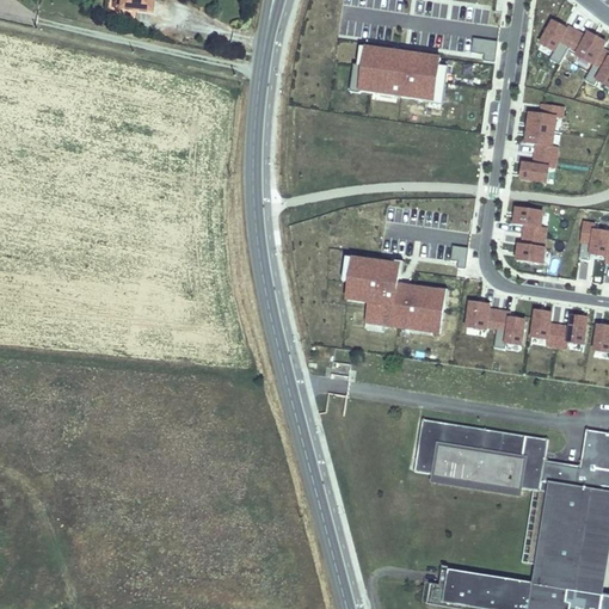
[(108,0),(105,25),(136,26),(136,17),(149,17),(149,0),(108,0)]
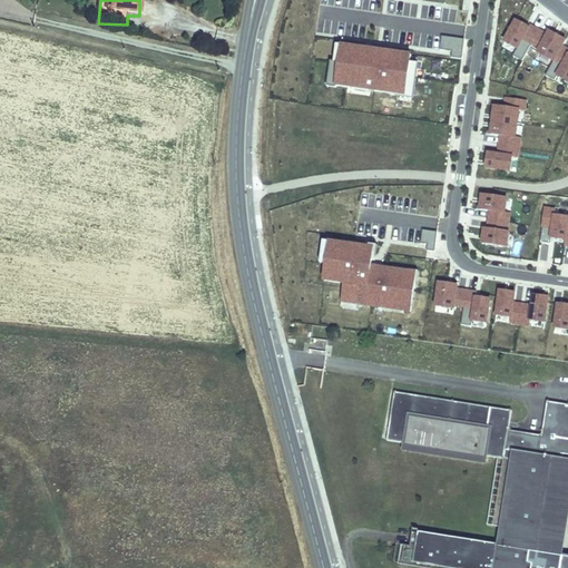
[(515,19),(502,39),(515,46),(511,52),(520,58),(529,42),(537,47),(536,50),(551,58),(544,72),(552,79),(556,74),(567,79),(567,54),(567,51),(567,47),(560,43),(564,38),(547,29),(545,32),(528,23),(527,26),(515,19)]
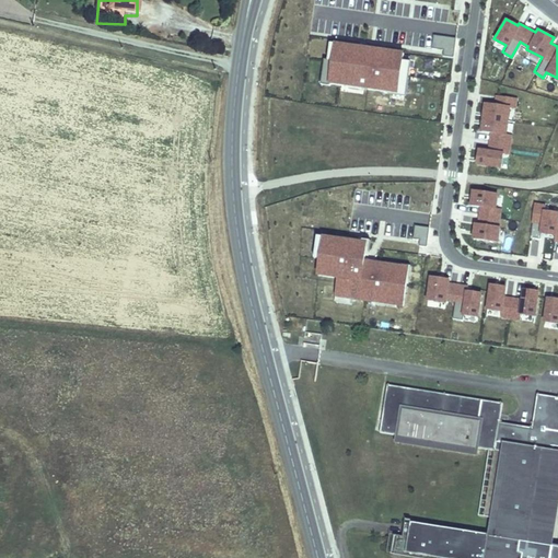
[(454,36),(432,34),(430,46),(441,48),(441,54),(452,56),(454,36)]
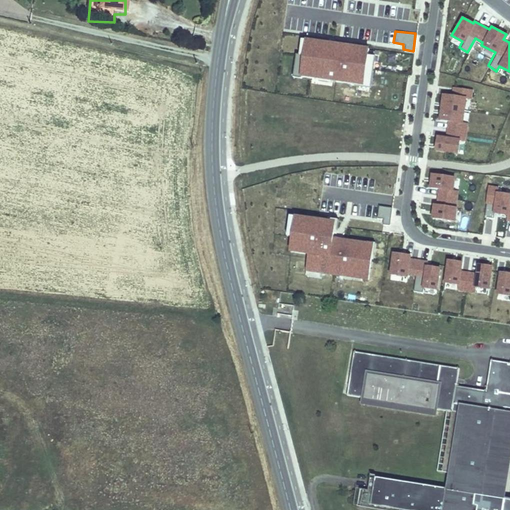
[(304,53),(295,52),(292,75),(300,76),(300,74),(358,83),(358,81),(368,82),(372,50),(368,50),(368,48),(306,39),(304,53)]
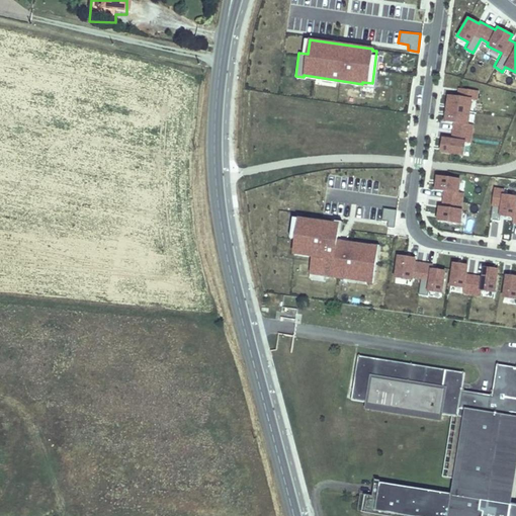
[(475,98),(477,90),(457,87),(456,95),(447,94),(443,120),(452,121),(450,138),(441,137),(440,150),(462,153),(463,141),(469,141),(471,123),(466,122),(469,98),(475,98)]
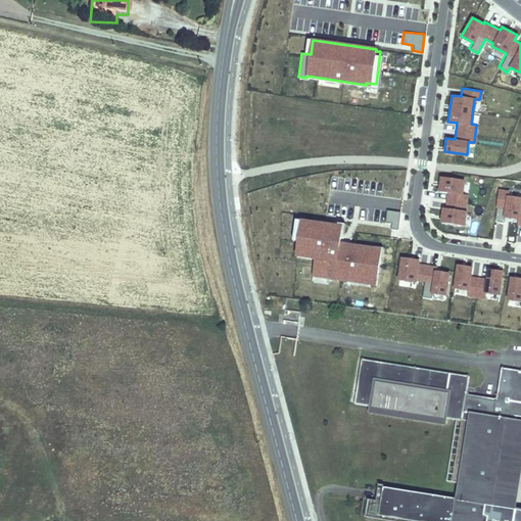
[(463,180),(439,177),(437,190),(446,191),(444,208),(442,207),(440,222),(463,225),(465,211),(464,211),(466,193),(461,193),(463,180)]
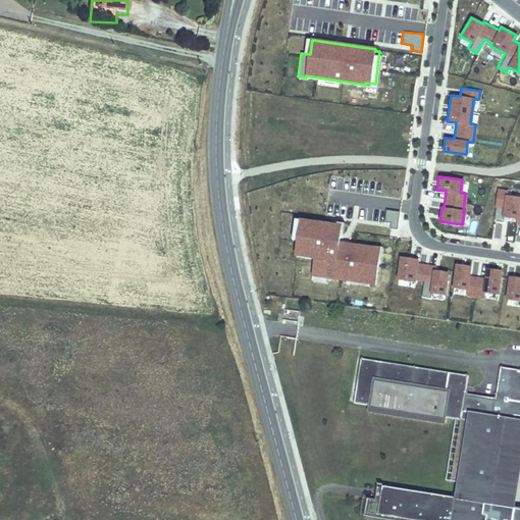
[(507,190),(497,189),(492,219),(503,221),(503,216),(516,218),(515,222),(519,222),(519,207),(518,207),(519,197),(507,195),(507,190)]
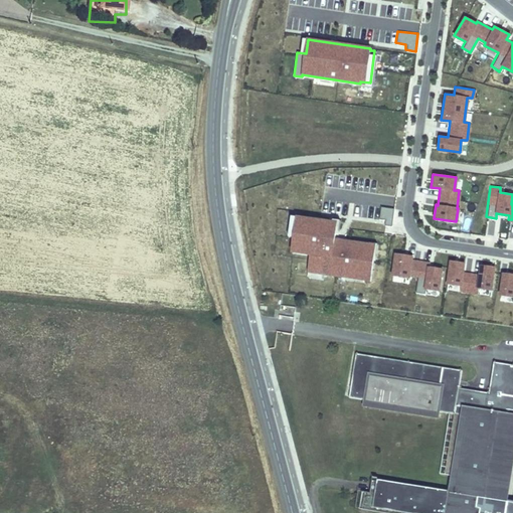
[(393,207),(379,205),(378,218),(384,219),(383,224),(391,225),(393,207)]
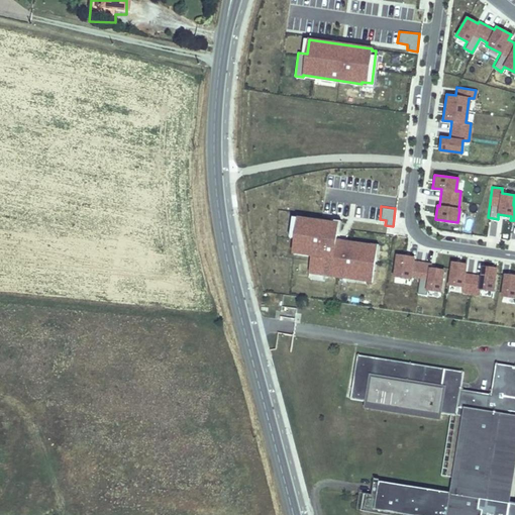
[(337,223),(298,217),(293,253),(310,256),(307,279),(321,281),(321,277),(366,283),(366,281),(371,282),(375,260),(376,260),(378,244),(371,243),(371,245),(343,241),(342,243),(335,242),(337,223)]
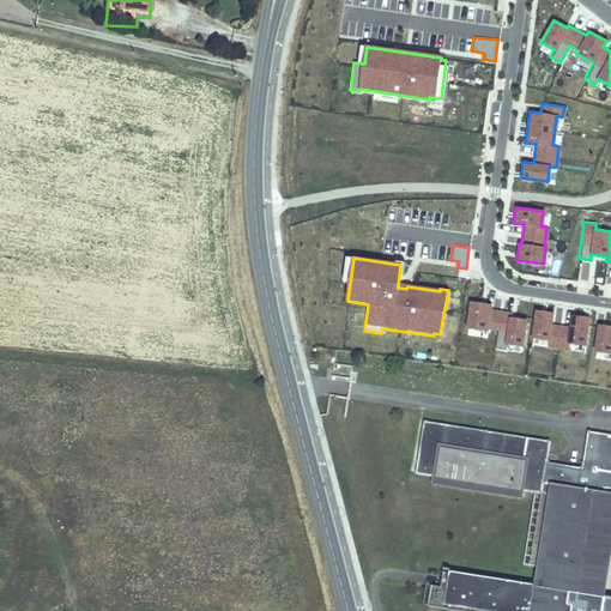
[(602,280),(604,261),(596,260),(593,279),(602,280)]
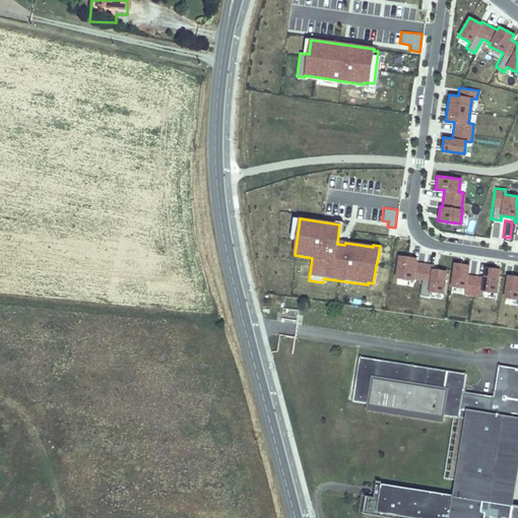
[(415,258),(397,255),(394,277),(411,280),(412,276),(421,277),(417,295),(428,296),(429,290),(442,293),(445,271),(432,269),(433,264),(414,262),(415,258)]
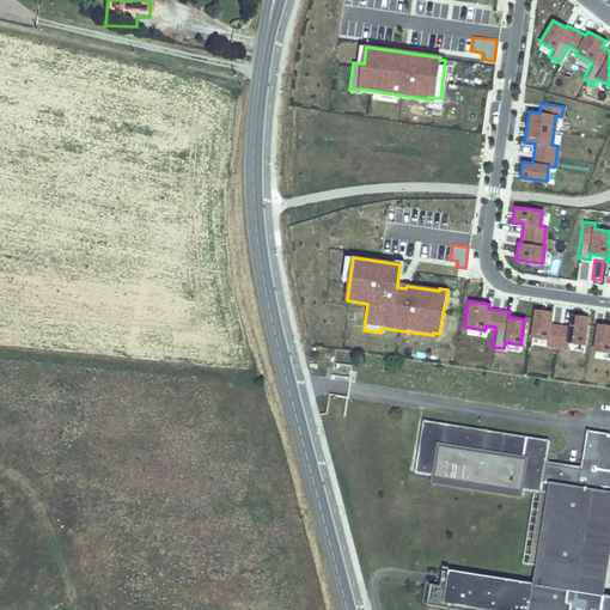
[(550,312),(535,310),(531,336),(547,339),(546,345),(567,347),(568,342),(583,345),(586,317),(571,315),(569,327),(549,323),(550,312)]
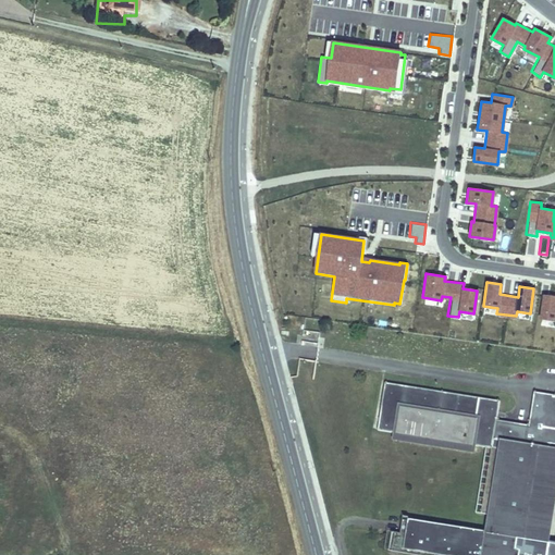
[(554,296),(543,295),(540,318),(554,320),(553,325),(554,325),(554,296)]
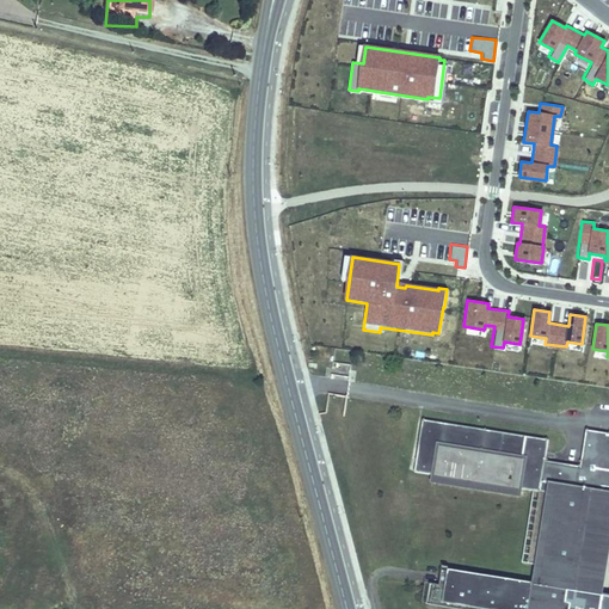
[(590,511),(592,497),(608,499),(608,430),(589,428),(584,465),(548,459),(552,437),(426,417),(418,469),(440,473),(522,486),(536,488),(542,488),(530,559),(547,561),(547,563),(543,583),(451,568),(449,583),(443,582),(434,580),(430,601),(479,608),(480,608),(481,606),(504,608),(608,608),(608,592),(606,592),(578,589),(586,534),(589,535),(592,536),(597,536),(602,535),(606,531),(608,527),(608,521),(604,515),(598,511),(590,511)]
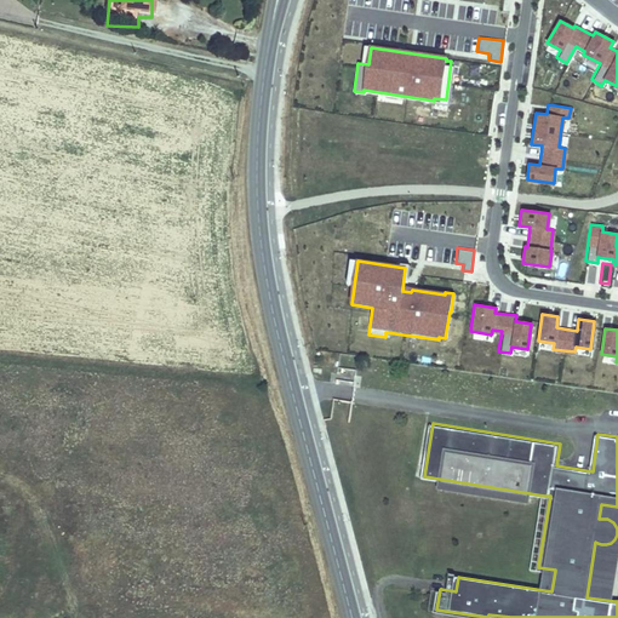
[(530,493),(446,480),(445,487),(528,501),(530,493)]
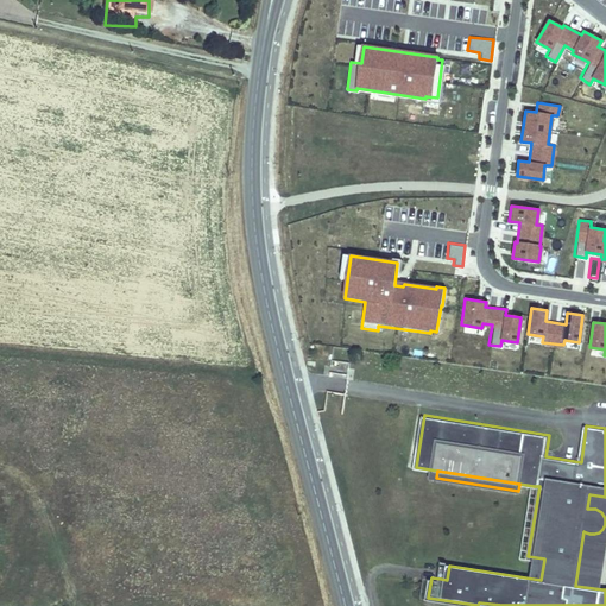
[(605,497),(589,494),(587,509),(595,509),(601,512),(605,518),(605,524),(603,529),(599,532),(594,534),(589,534),(586,532),(584,531),(575,586),(603,589),(605,569),(605,497)]
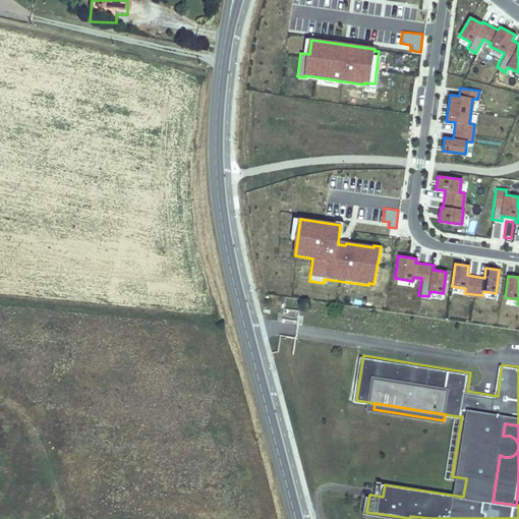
All buildings are outlined.
